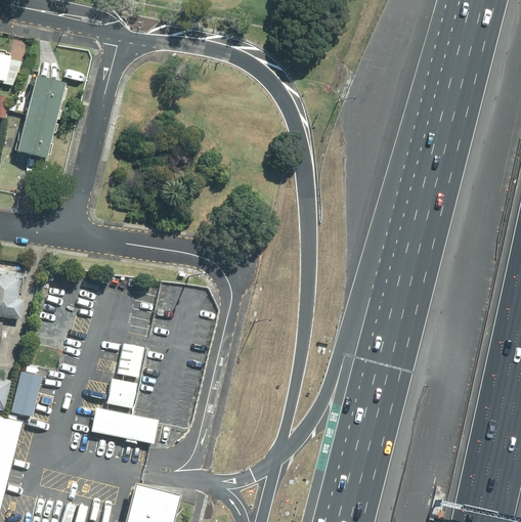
[(6,50),(0,48),(0,80),(12,83),(23,59),(4,56),(6,50)]
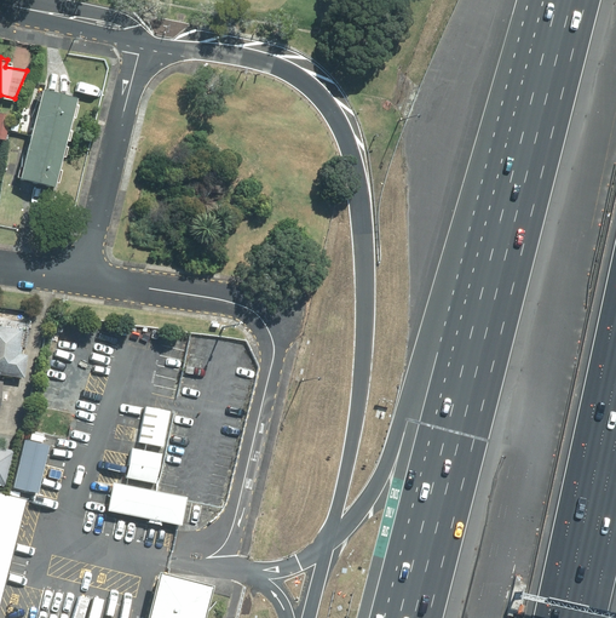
[(76,96),(41,87),(19,177),(55,186),(76,96)]
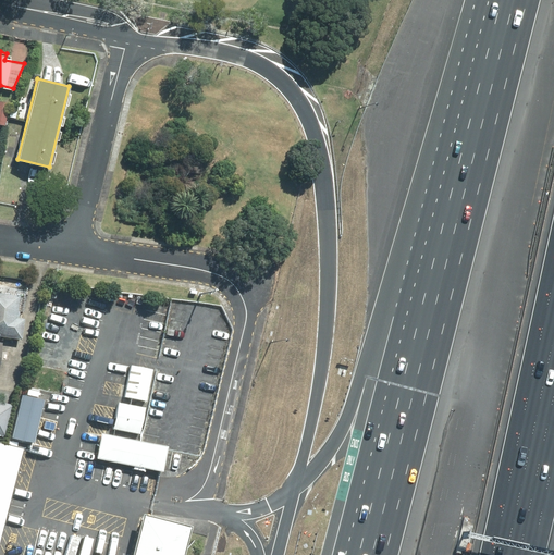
[(9,101),(0,99),(0,123),(7,124),(9,101)]
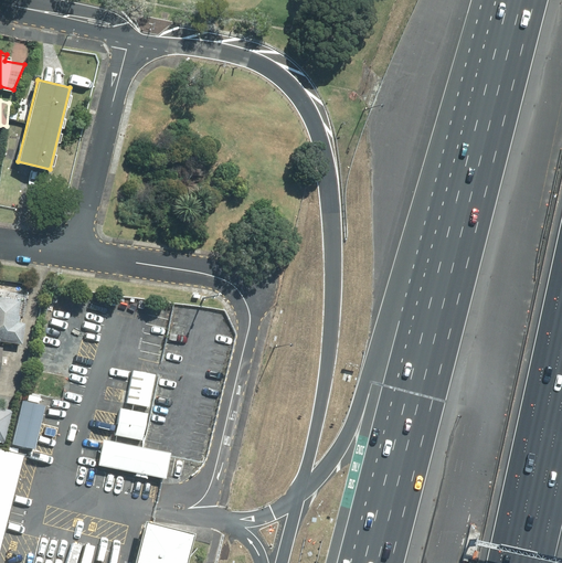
[(20,299),(0,296),(0,341),(22,344),(25,322),(17,321),(20,299)]
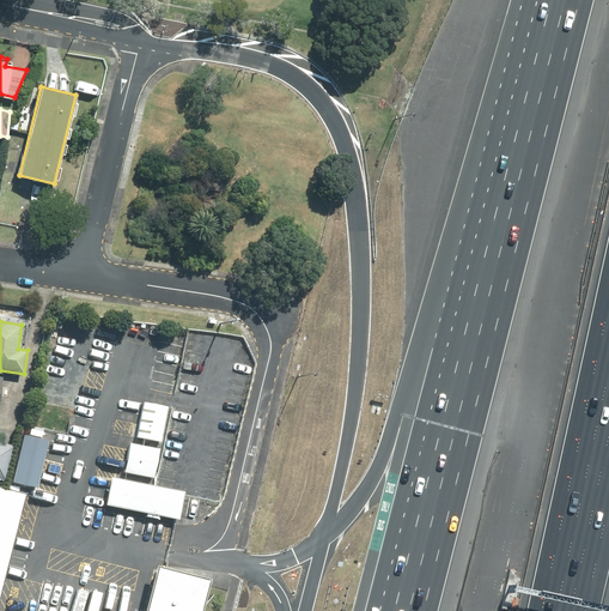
[(169,406),(145,401),(138,435),(162,440),(169,406)]
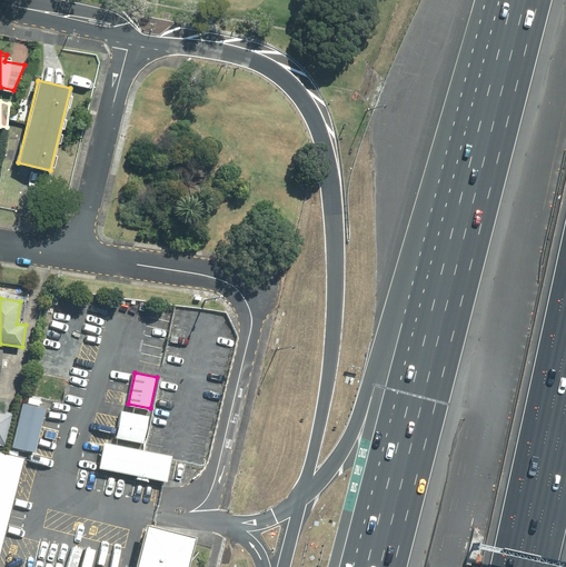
[(13,411),(0,408),(0,444),(7,446),(13,411)]
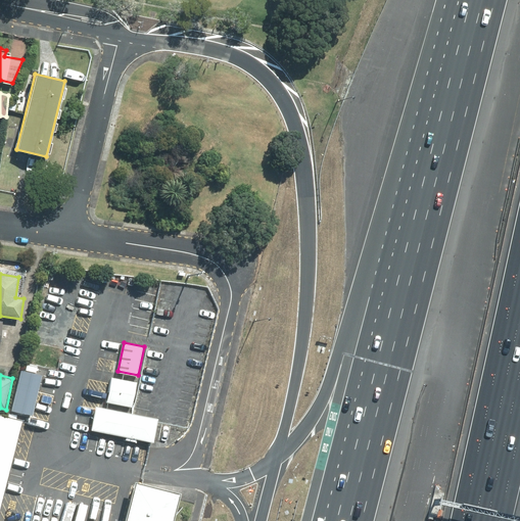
[(42,380),(20,376),(15,397),(37,401),(42,380)]
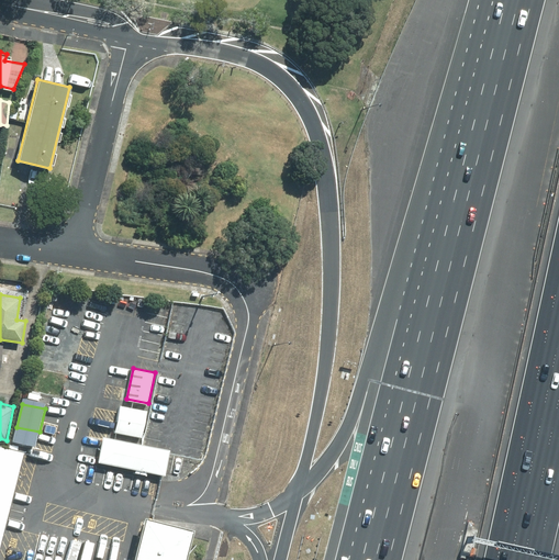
[(148,410),(121,404),(115,432),(143,437),(148,410)]
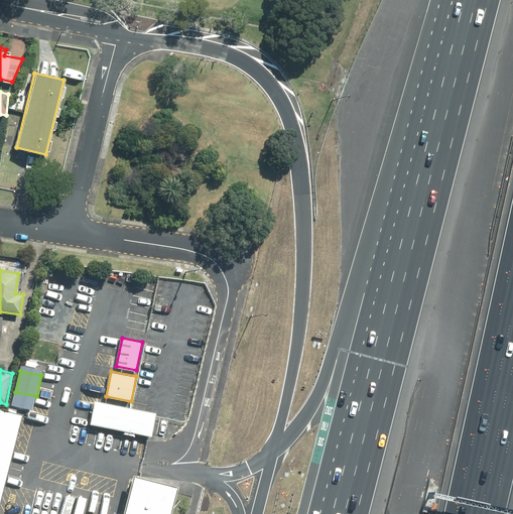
[(31,397),(15,394),(12,405),(29,409),(31,397)]
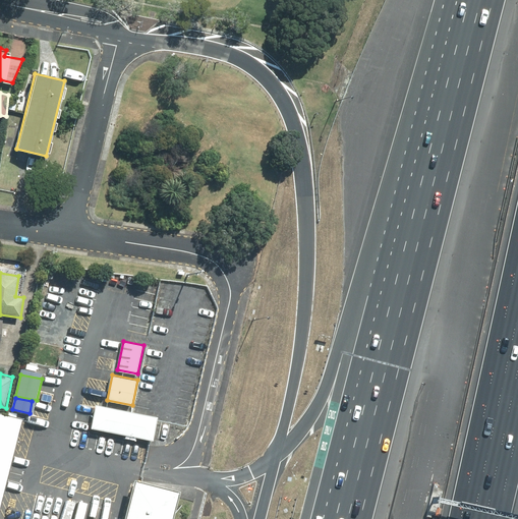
[(134,414),(95,406),(91,428),(152,442),(157,418),(134,414)]
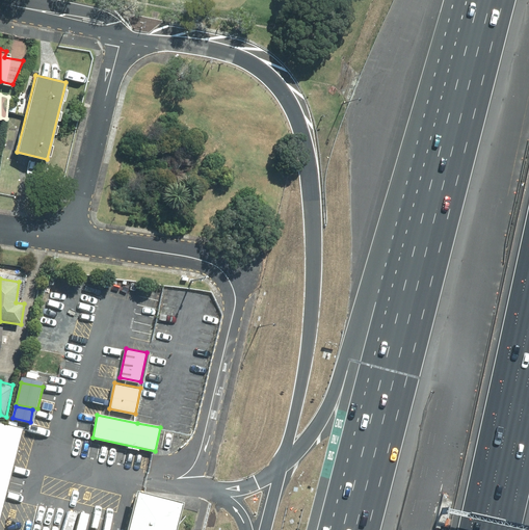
[(0,529),(0,512),(22,428),(0,422),(0,529)]
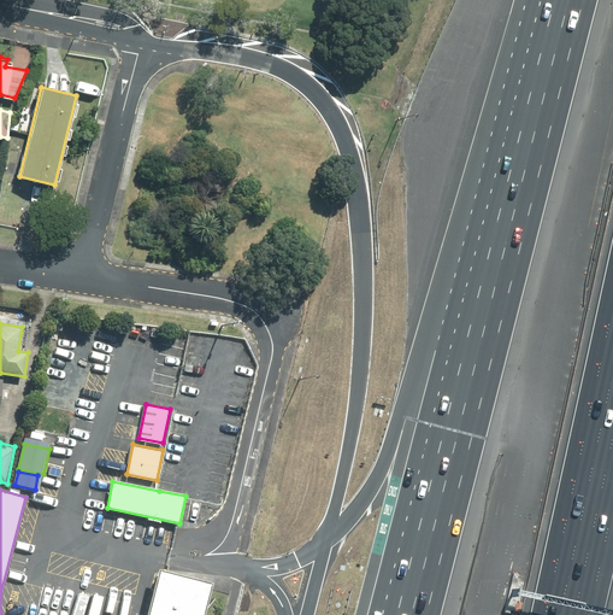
[(168,574),(154,570),(142,614),(199,614),(206,584),(168,574)]
